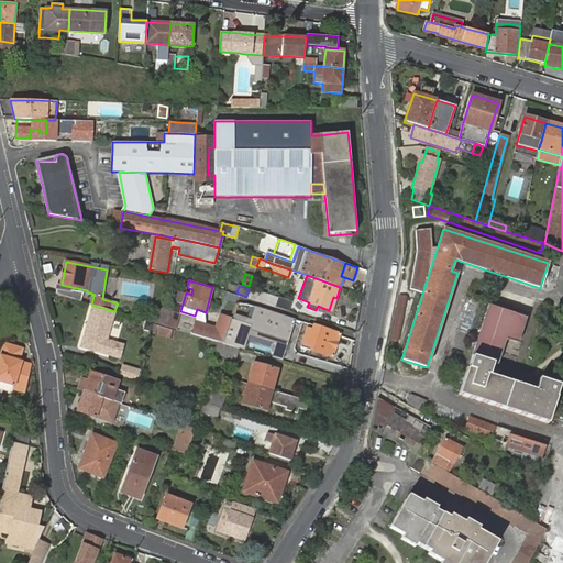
[(291,302),(249,288),(246,297),(246,298),(288,311),(291,302)]
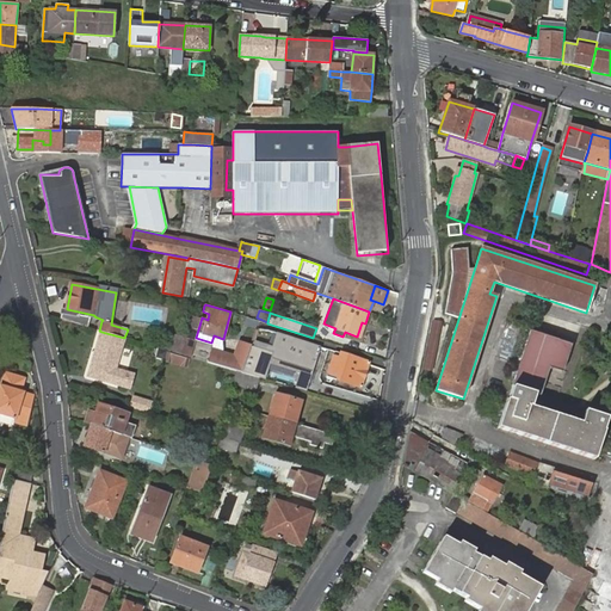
[(433,370),(438,321),(427,320),(424,370),(433,370)]
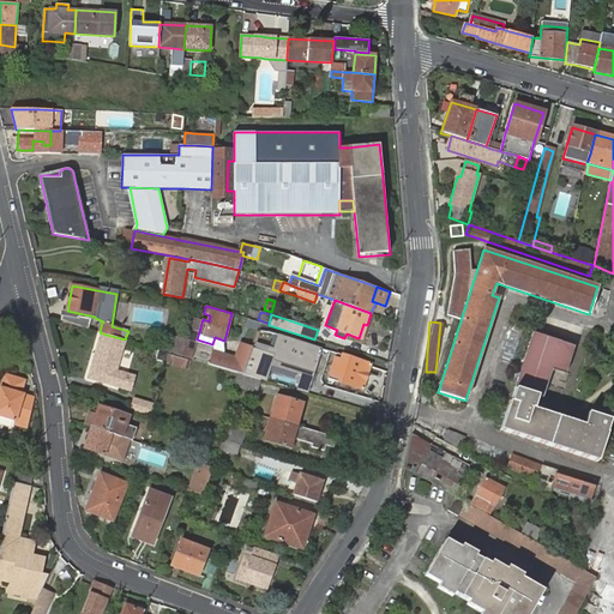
[(275,354),(266,381),(305,392),(314,396),(315,390),(307,386),(319,348),(269,332),(259,331),(256,343),(257,344),(256,347),(256,348),(275,354)]
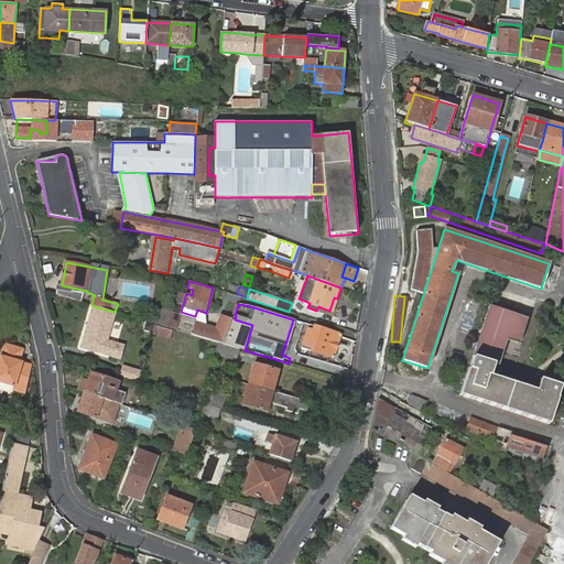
[(115,312),(94,306),(82,347),(119,358),(123,346),(106,342),(115,312)]
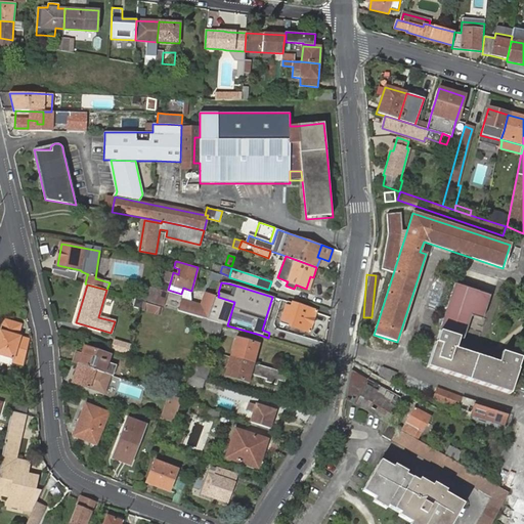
[(472,312),(484,316),(490,296),(454,285),(439,332),(459,338),(459,339),(464,340),(471,316),(472,312)]
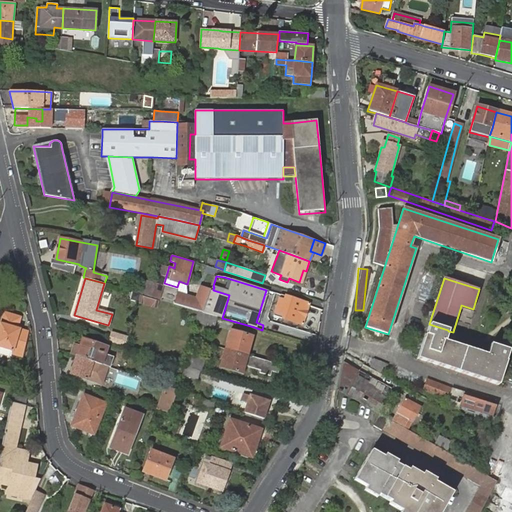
[(154,287),(152,297),(159,299),(163,285),(158,284),(157,288),(154,287)]
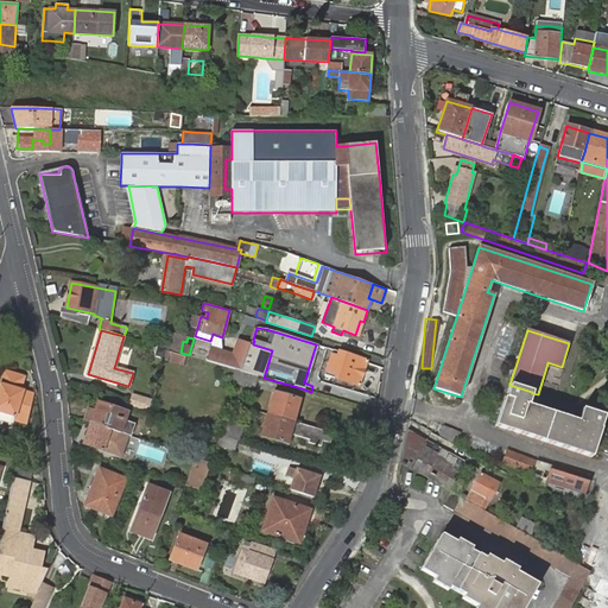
[(210,348),(207,361),(236,369),(242,372),(251,344),(251,343),(238,340),(234,355),(210,348)]
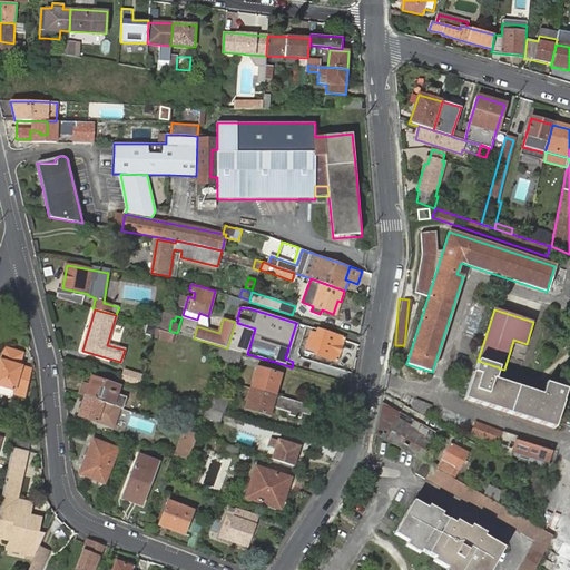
[(237,323),(235,323),(227,349),(242,352),(247,354),(255,328),(237,323)]
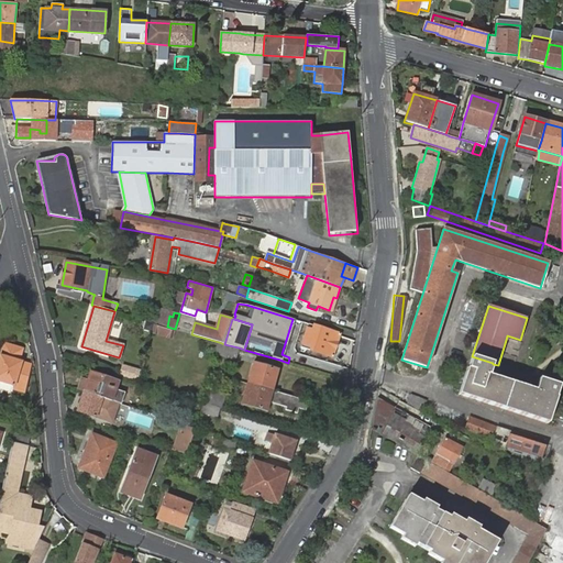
[(155,324),(153,333),(173,339),(175,331),(155,324)]
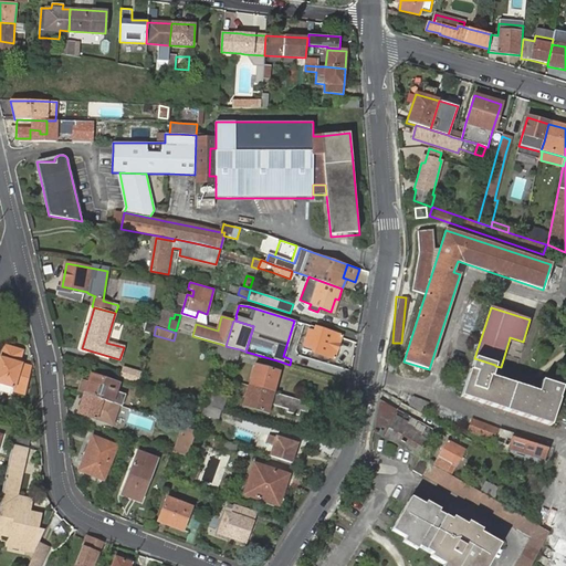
[(310,326),(303,349),(335,359),(342,336),(310,326)]
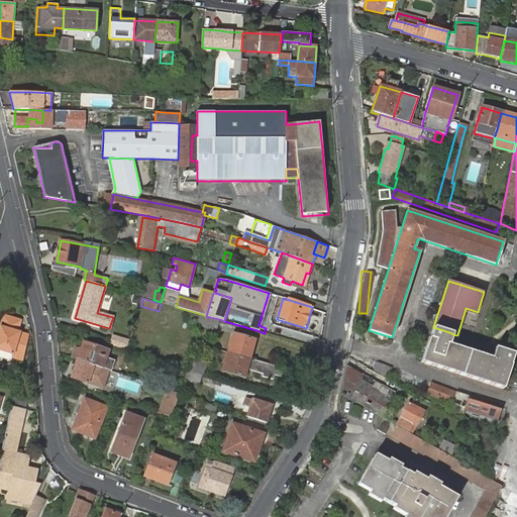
[(206,316),(201,314),(198,325),(216,330),(219,319),(206,316)]
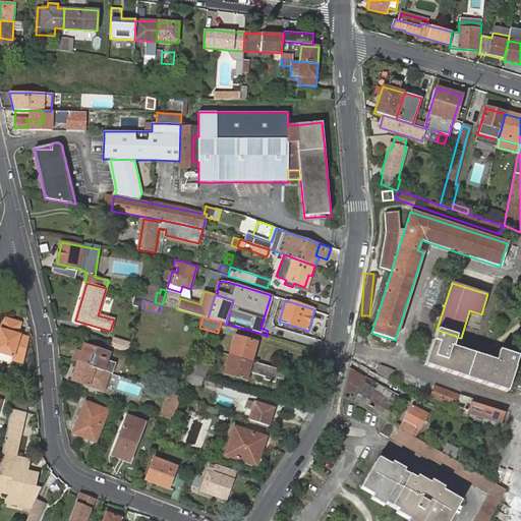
[(4,317),(1,330),(13,333),(16,322),(4,317)]
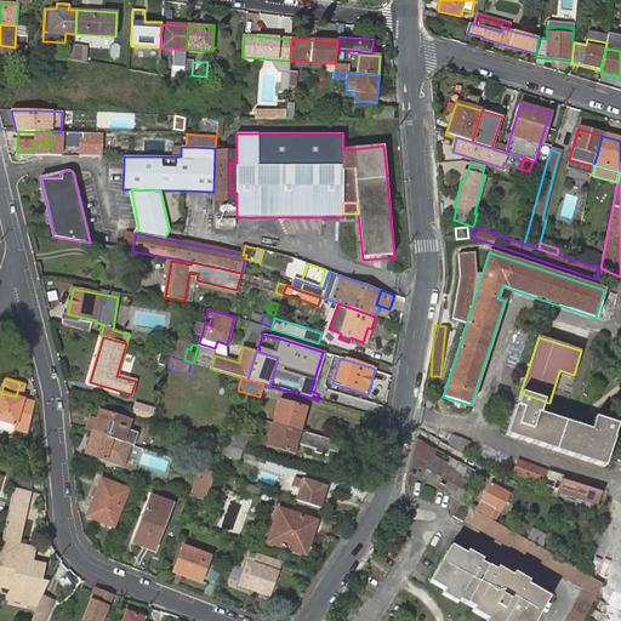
[(13,428),(15,428),(26,432),(33,403),(23,399),(21,398),(16,397),(1,393),(0,394),(0,420),(15,425),(13,428)]
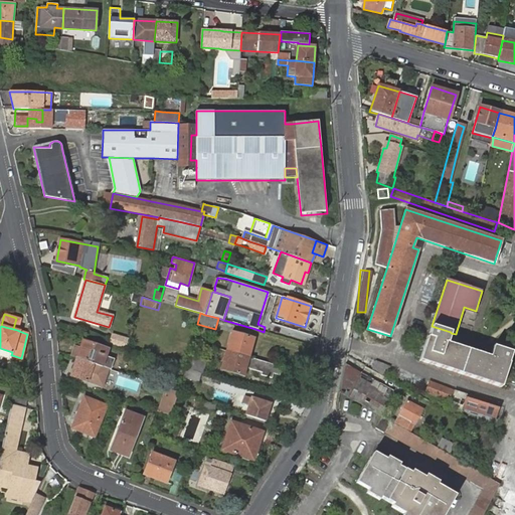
[(451,332),(432,326),(428,337),(427,337),(419,361),(501,386),(510,363),(509,362),(512,352),(493,346),(490,356),(448,343),(451,333),(451,332)]
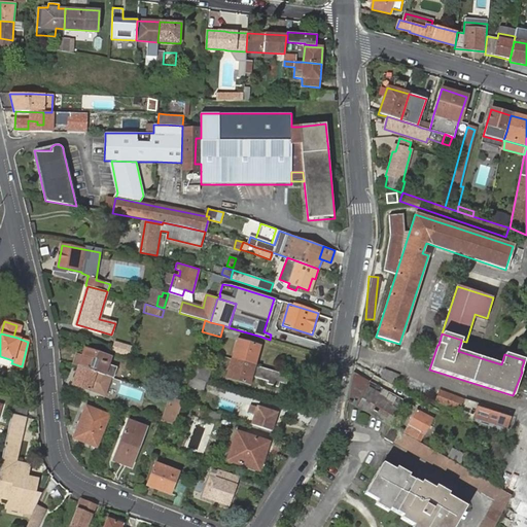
[(238,341),(233,359),(255,365),(260,347),(238,341)]
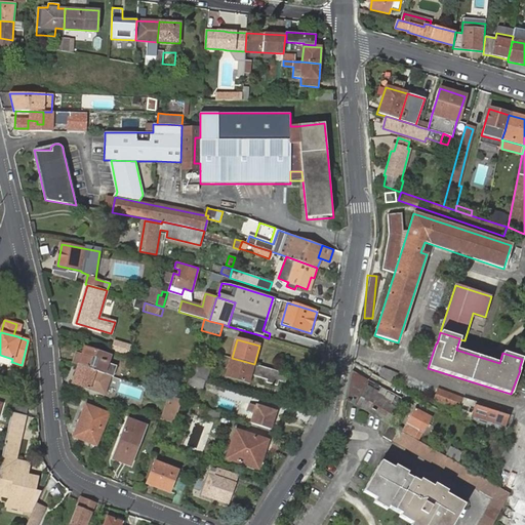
[(129,346),(116,341),(114,349),(127,354),(129,346)]
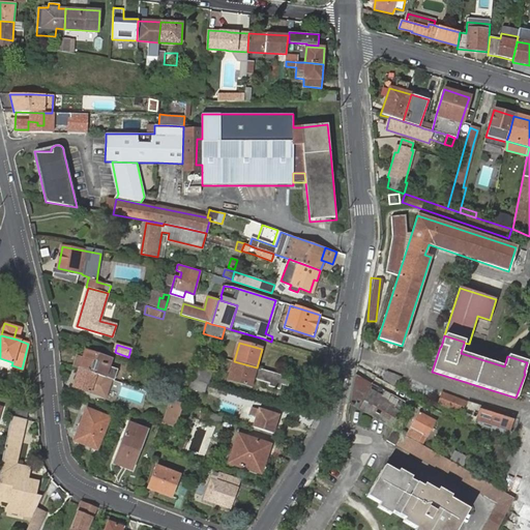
[(78,359),(75,367),(80,370),(81,370),(95,374),(104,377),(105,377),(113,380),(114,380),(117,370),(108,366),(111,360),(92,354),(85,352),(82,361),(78,359)]
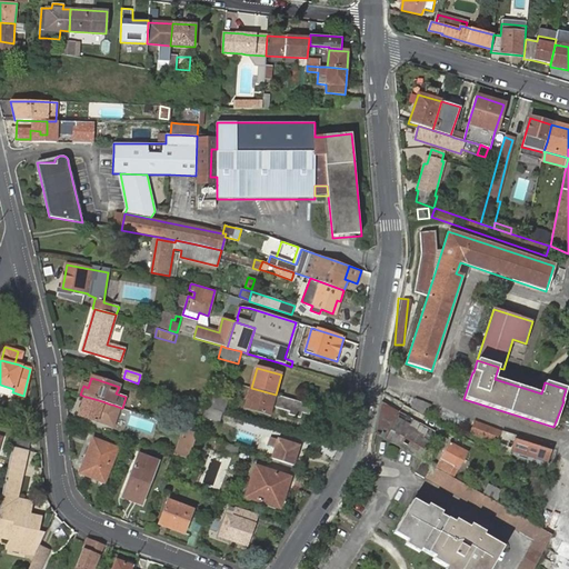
[(0,391),(12,396),(13,392),(12,392),(13,389),(0,385),(0,391)]
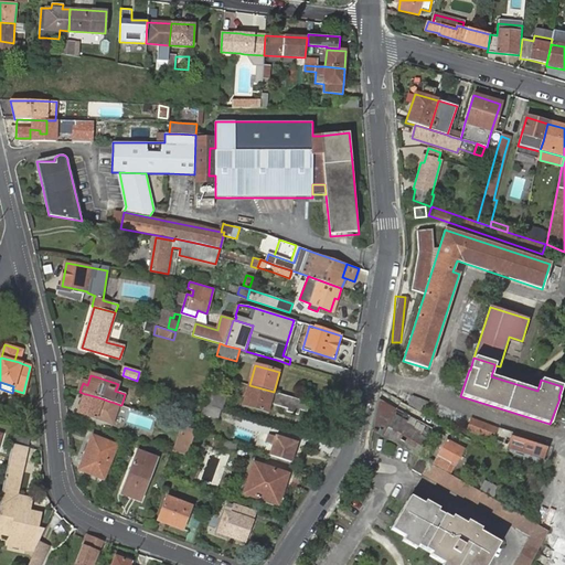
[(274,392),(249,385),(246,397),(244,405),(247,406),(267,413),(269,404),(287,408),(286,411),(299,415),(300,409),(307,412),(310,402),(274,392)]
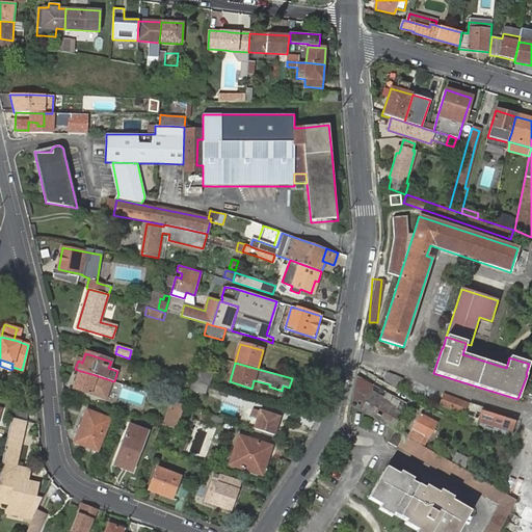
[(400,417),(410,397),(399,391),(384,382),(358,368),(351,405),(394,428),(400,417)]
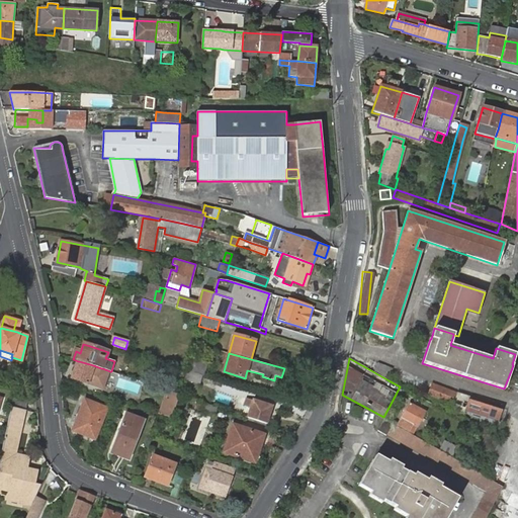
[(207,365),(189,359),(185,370),(186,370),(187,370),(203,375),(207,365)]
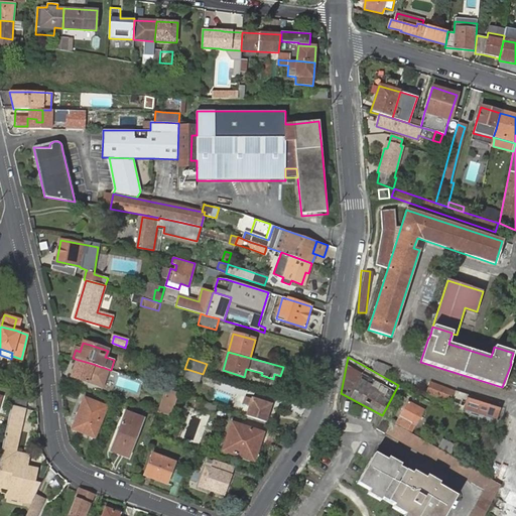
[(79,360),(78,360),(76,364),(72,377),(87,382),(95,385),(101,367),(93,364),(79,360)]
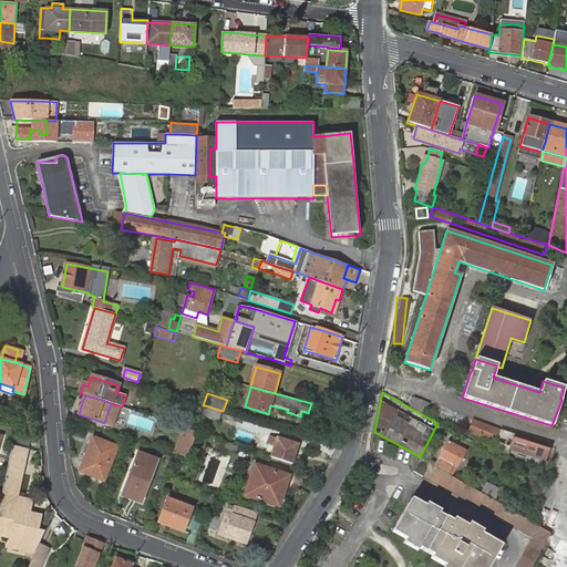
[(410,408),(425,416),(426,414),(431,404),(415,398),(412,403),(410,408)]
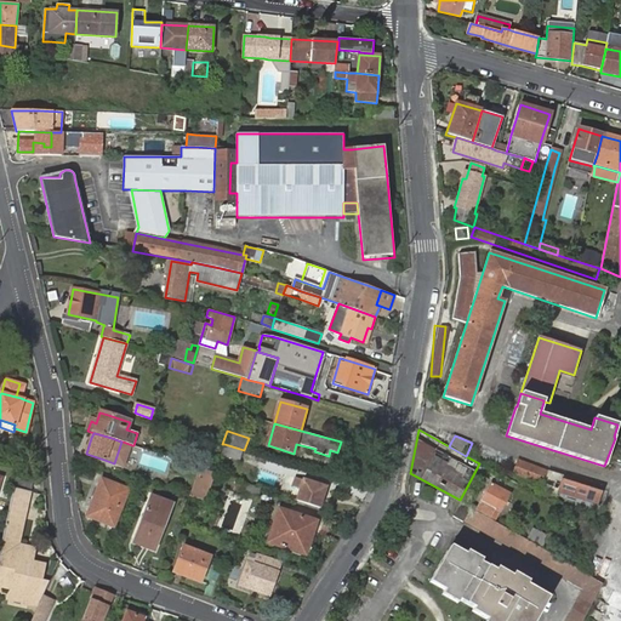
[(121,442),(114,463),(125,467),(132,445),(123,442),(121,442)]
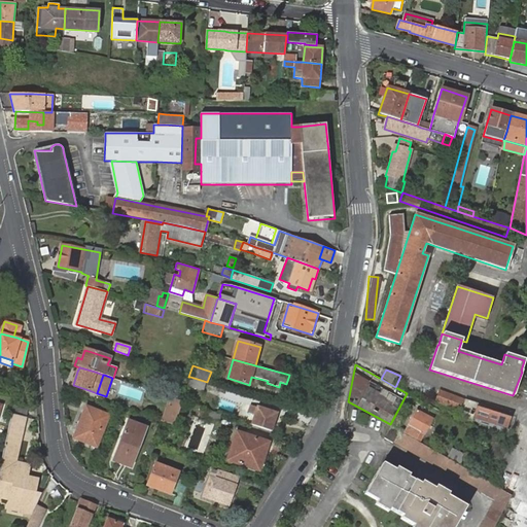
[(206,382),(190,377),(187,386),(203,391),(206,382)]
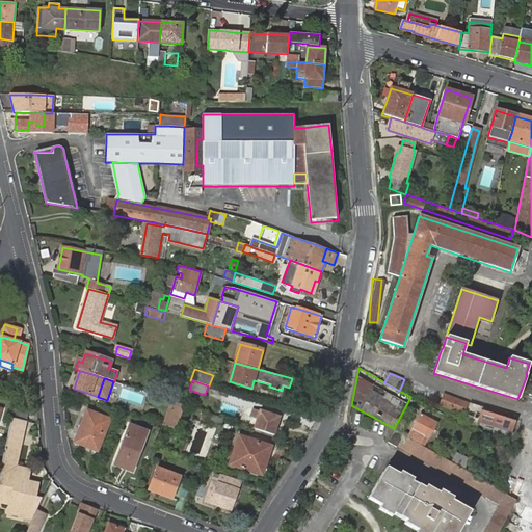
[(441,405),(467,414),(470,403),(444,395),(441,405)]
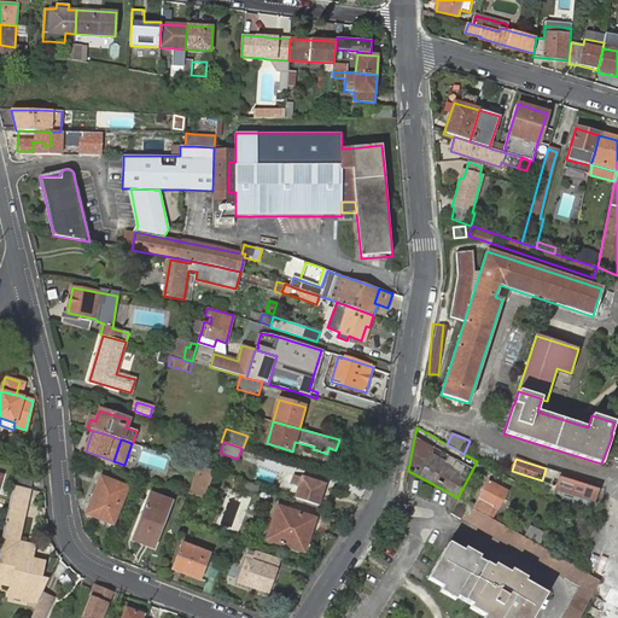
[(214,470),(202,466),(194,485),(208,490),(215,471),(214,470)]
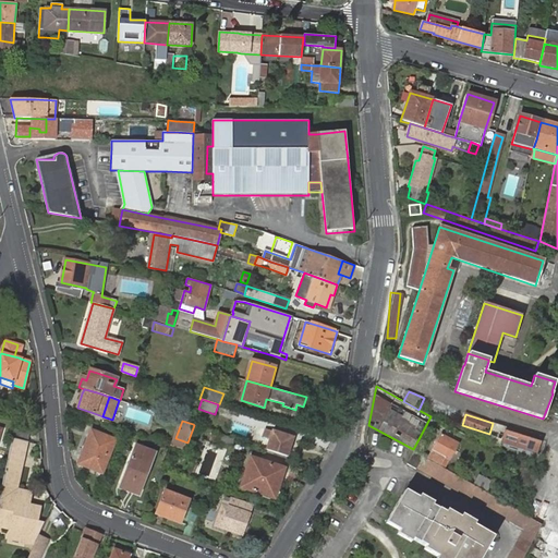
[(486,441),(512,450),(521,433),(493,423),(486,441)]
